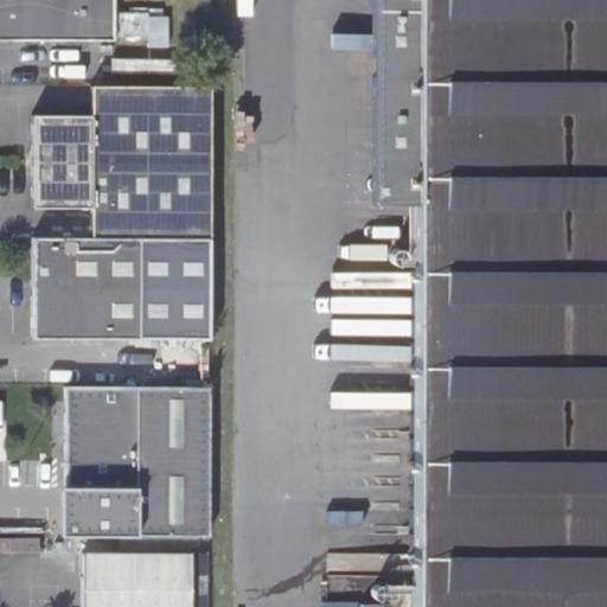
[(116,0),(0,0),(0,42),(116,43),(116,0)]
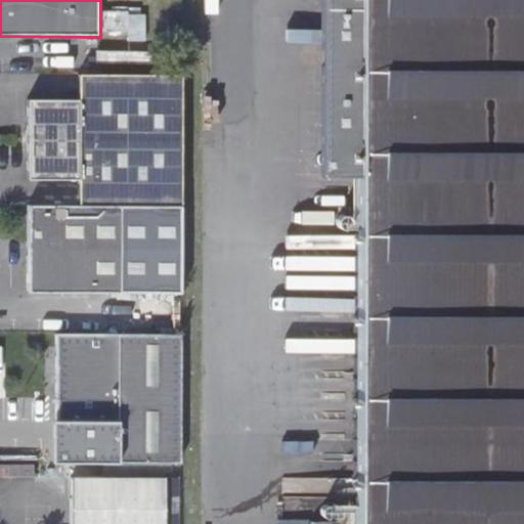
[(358,175),(354,523),(523,523),(523,0),(319,0),(318,174),(358,175)]
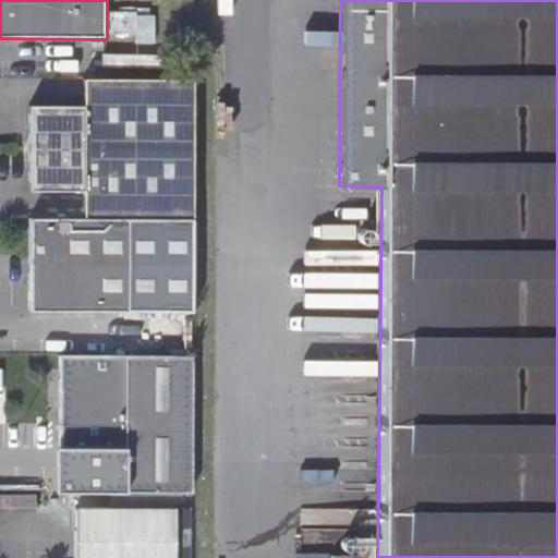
[(193,218),(194,79),(84,80),(83,107),(29,106),(29,191),(83,191),(83,218),(193,218)]
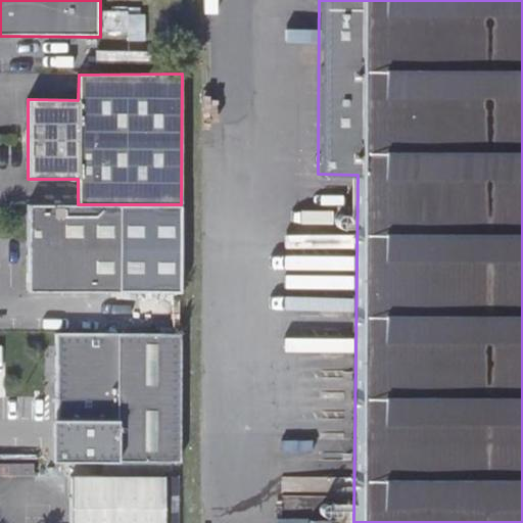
[(78,204),(28,204),(28,290),(181,290),(181,204),(78,204)]
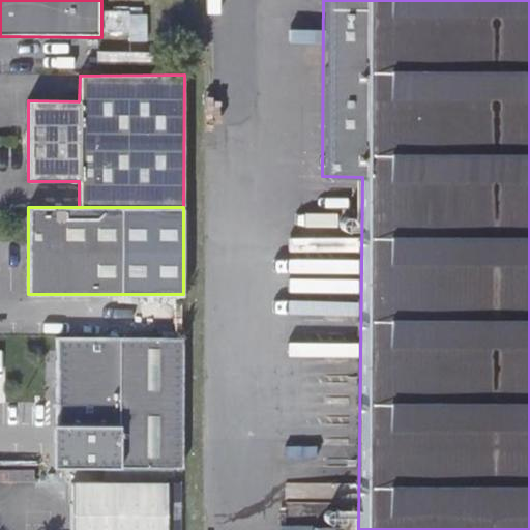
[(183,339),(57,337),(56,467),(118,467),(182,467),(183,339)]
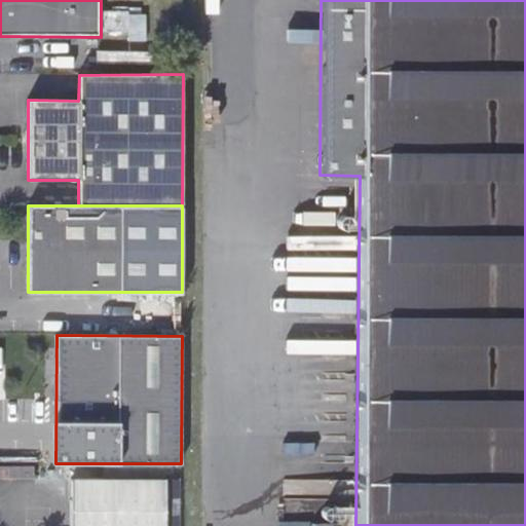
[(165,525),(166,479),(72,479),(70,525),(165,525)]
